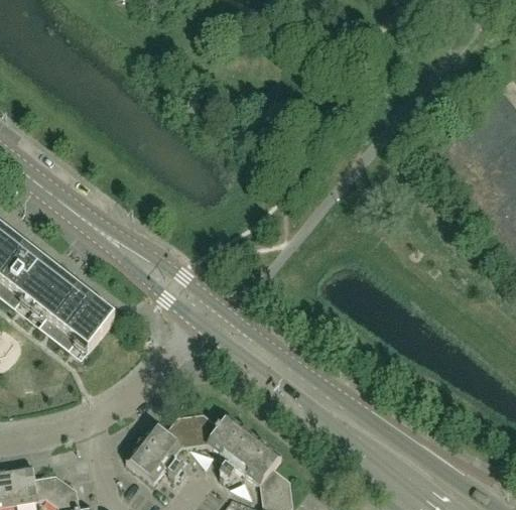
[(515,224),(515,225),(515,227),(515,241),(506,245),(515,274),(515,224)]
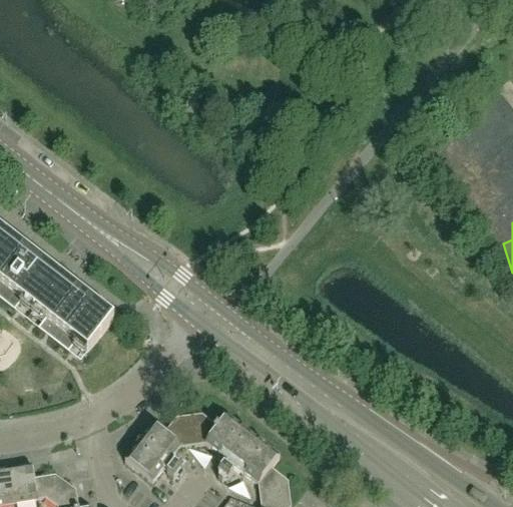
[(0,281),(34,307),(58,276),(58,275),(5,234),(6,233),(5,232),(4,233),(0,237),(0,281)]
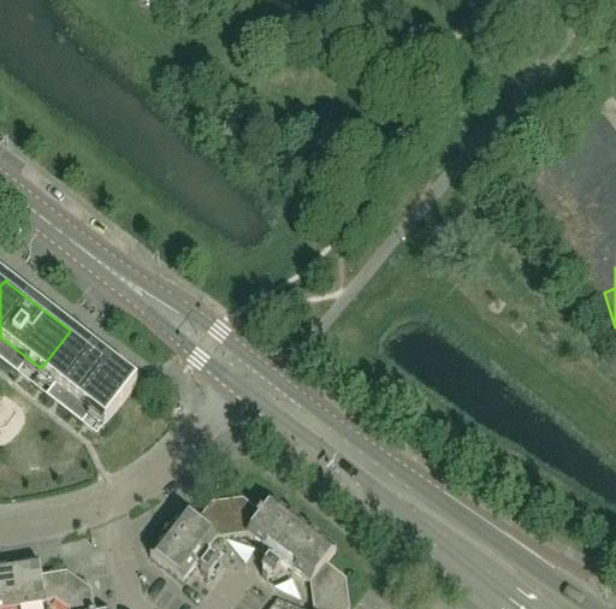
[(105,421),(136,380),(135,380),(71,331),(72,331),(70,330),(70,331),(41,368),(39,370),(41,371),(41,370),(105,419),(104,420),(105,421)]
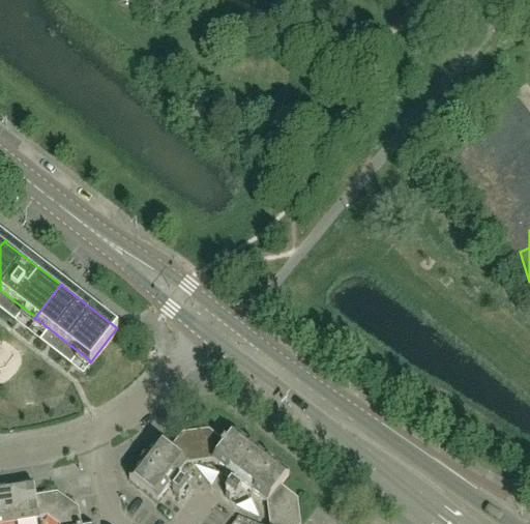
[(289,471),(270,457),(245,437),(234,429),(226,439),(208,426),(182,430),(169,446),(157,438),(128,475),(157,497),(168,484),(180,493),(185,494),(189,488),(186,483),(175,474),(185,460),(212,457),(227,468),(226,469),(233,475),(227,484),(225,492),(230,496),(237,491),(241,486),(236,483),(238,479),(252,490),(253,489),(266,499),(269,523),(298,523),(300,522),(300,515),(297,495),(281,482),(289,471)]
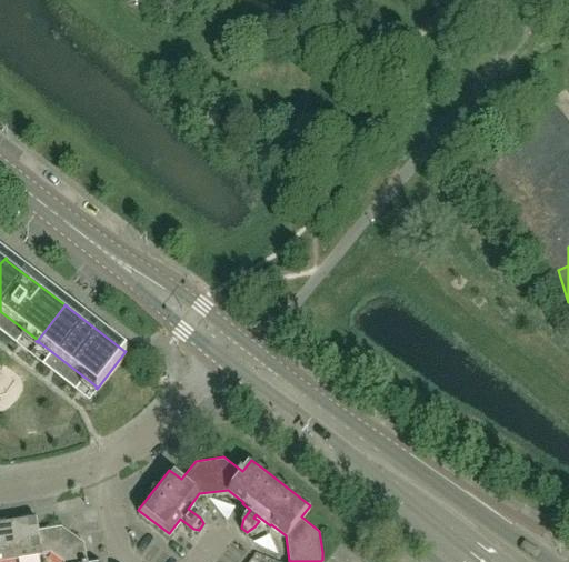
[(41,551),(38,528),(36,513),(11,518),(17,555),(41,551)]
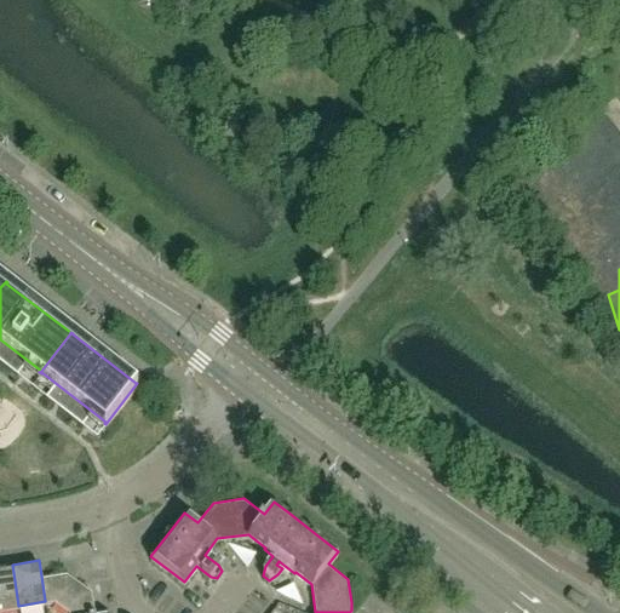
[(0,608),(18,606),(12,565),(0,566),(0,608)]
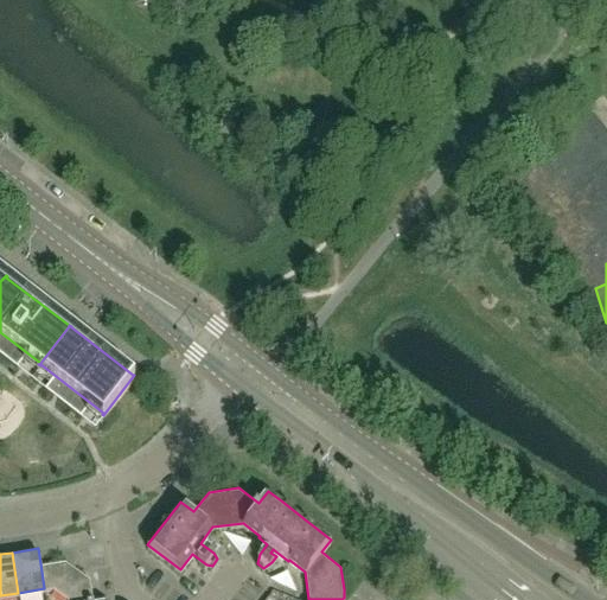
[(93,599),(90,578),(65,560),(40,563),(44,588),(53,587),(68,597),(68,599),(93,599)]
